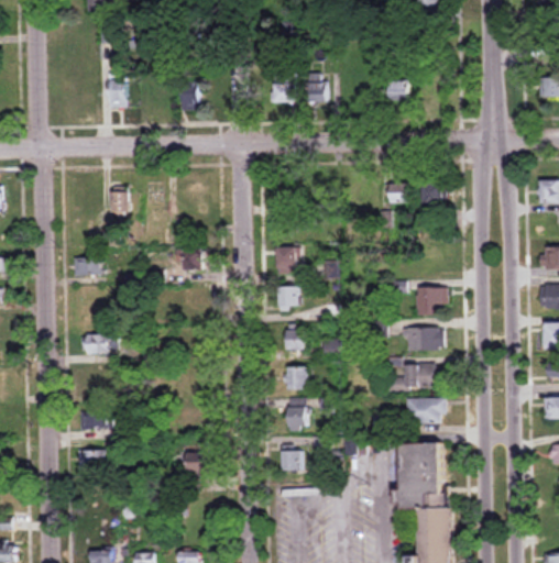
[(83,0),(83,12),(109,13),(109,0),(83,0)]
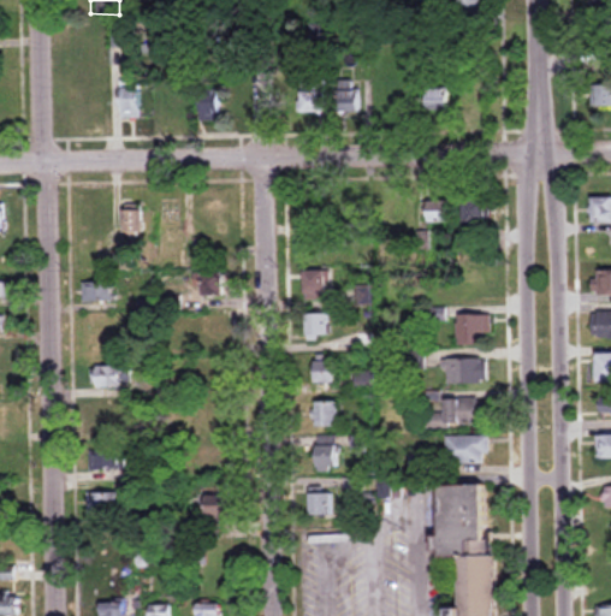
[(476,0),(452,0),(452,15),(478,15),(476,0)]
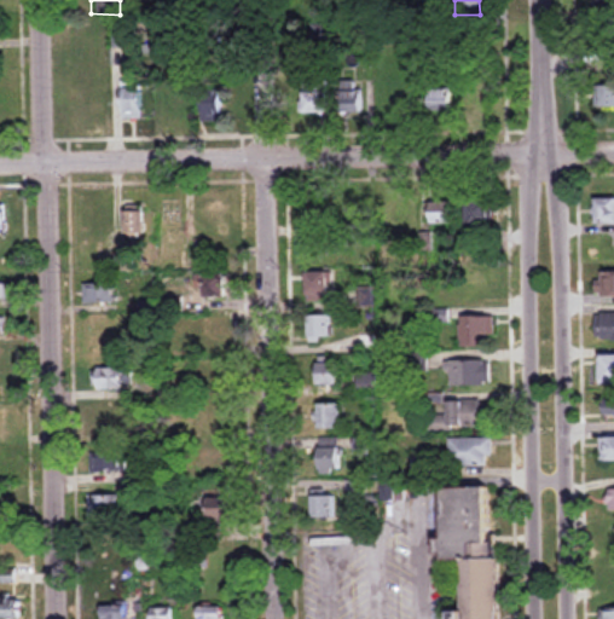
[(613,12),(613,0),(591,0),(592,12),(613,12)]
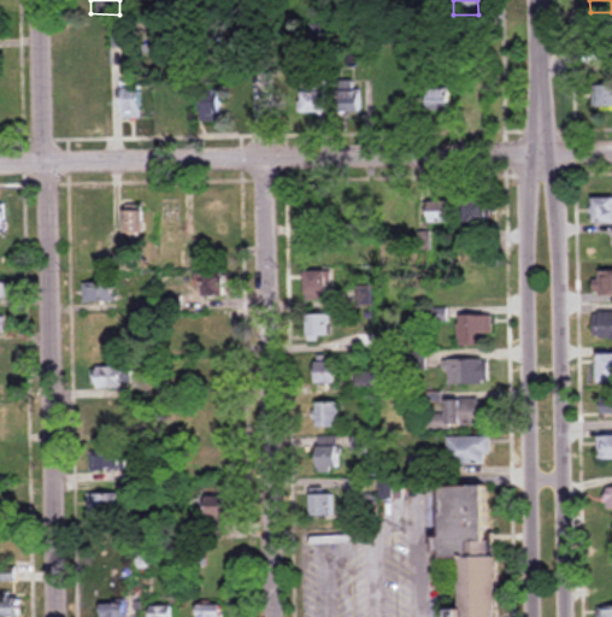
[(322,80),(298,80),(298,113),(322,113),(322,80)]
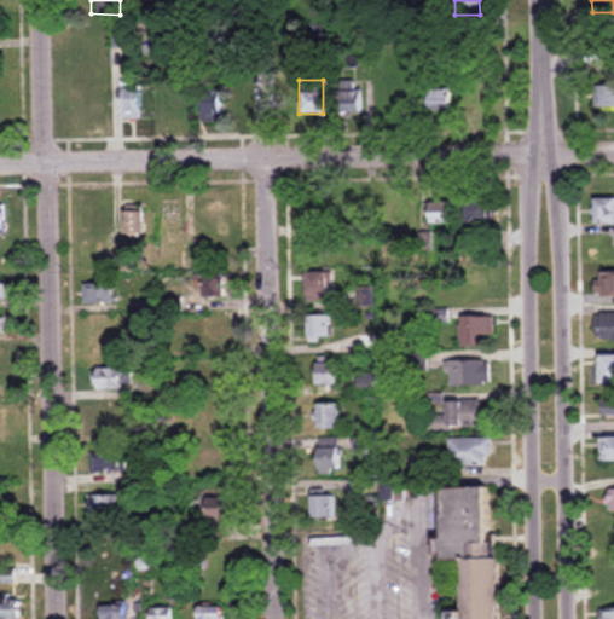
[(120,119),(138,119),(138,82),(120,82),(120,119)]
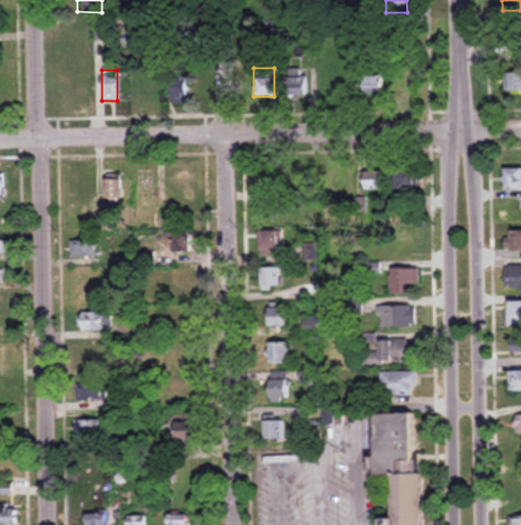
[(520,90),(520,73),(507,73),(507,91),(520,90)]
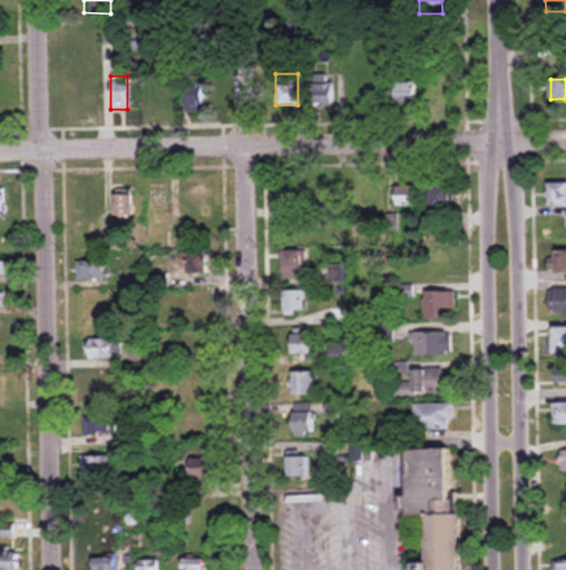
[(393,101),(412,101),(412,81),(393,81),(393,101)]
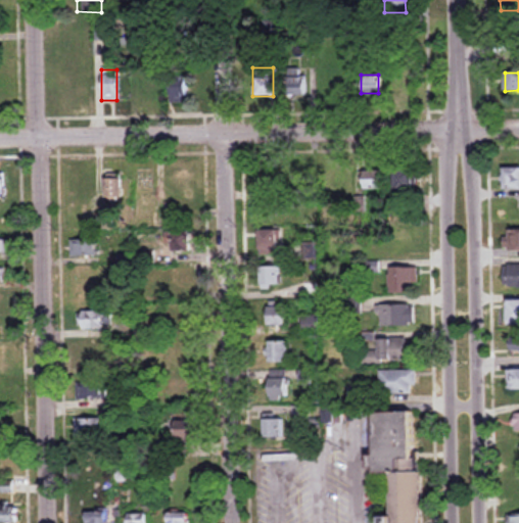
[(389,93),(412,93),(412,75),(389,75),(389,93)]
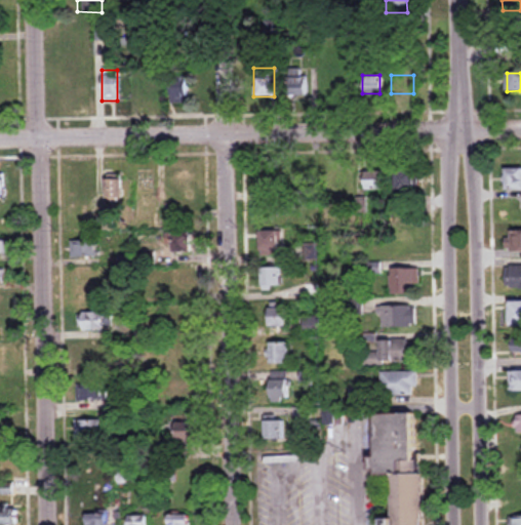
[(304,76),(285,76),(285,96),(304,96),(304,76)]
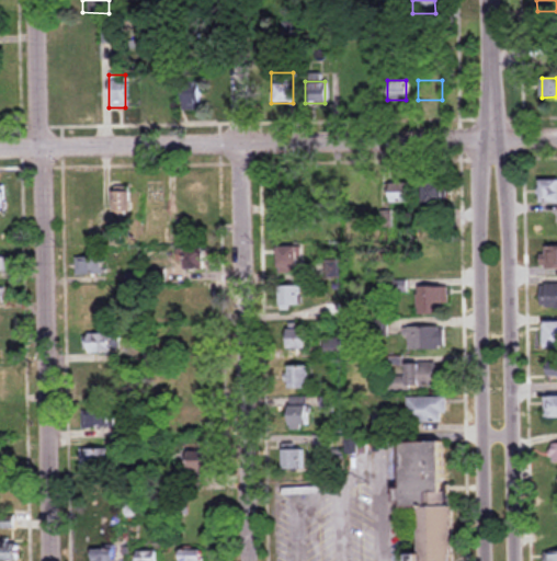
[(181,111),(199,111),(199,82),(181,82),(181,111)]
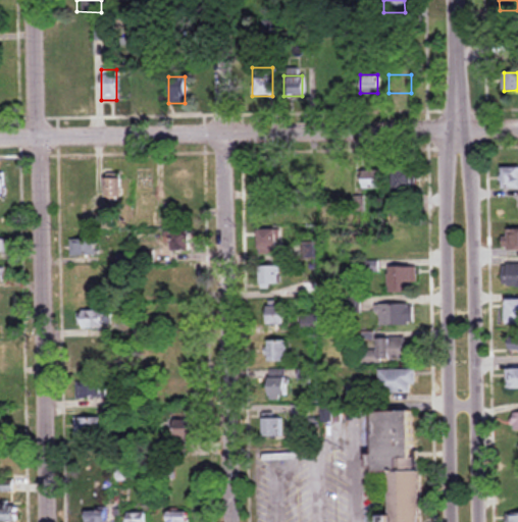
[(501,189),(517,189),(517,166),(501,167),(501,189)]
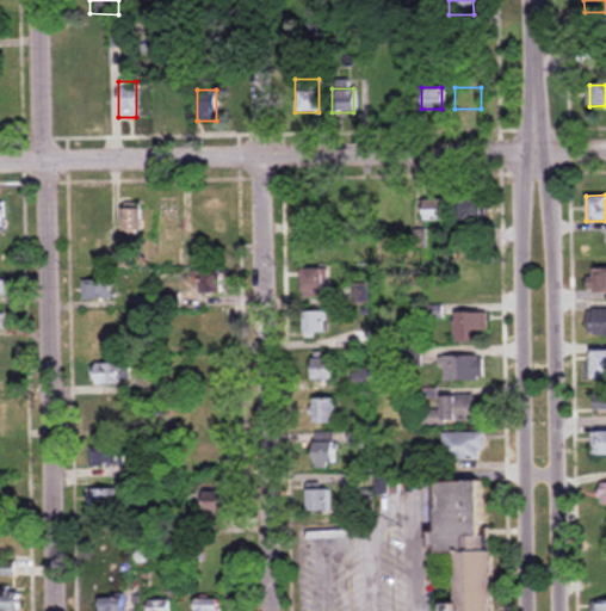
[(484,222),(483,196),(458,196),(458,223),(484,222)]
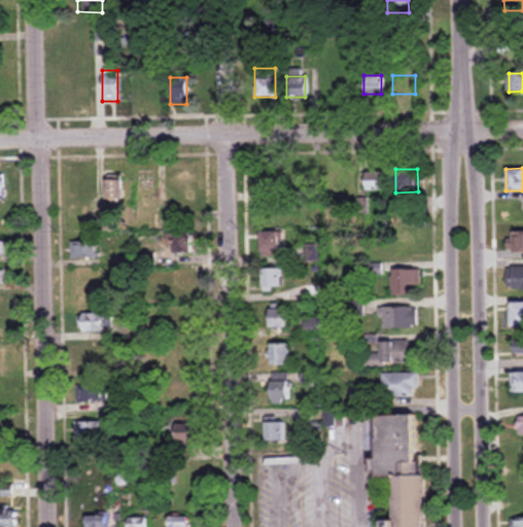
[(384,171),(364,171),(364,190),(384,190),(384,171)]
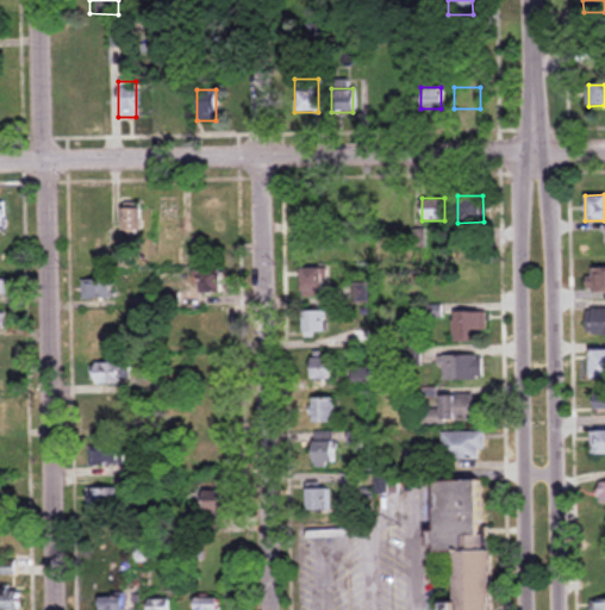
[(320,200),(298,200),(298,225),(320,225),(320,200)]
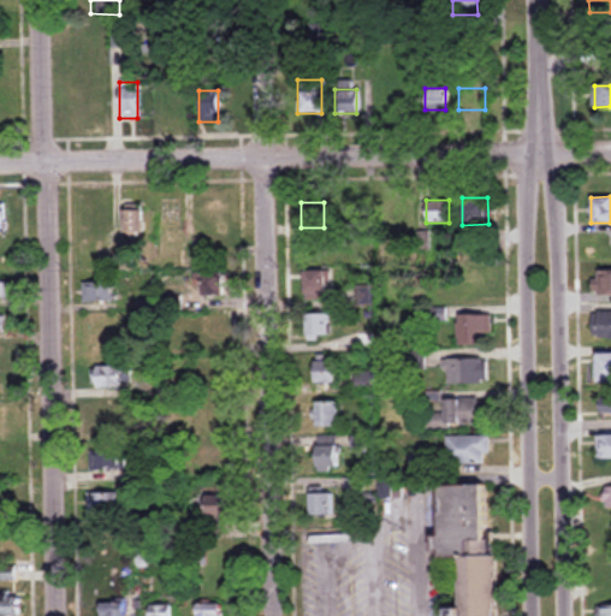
[(353,205),(340,206),(343,221),(355,220),(353,205)]
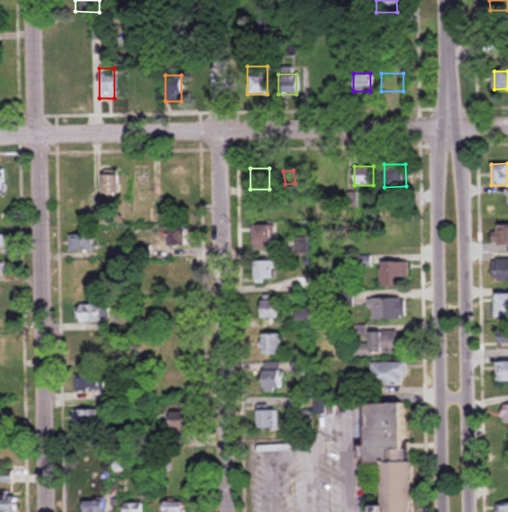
[(117,175),(101,175),(101,194),(117,194),(117,175)]
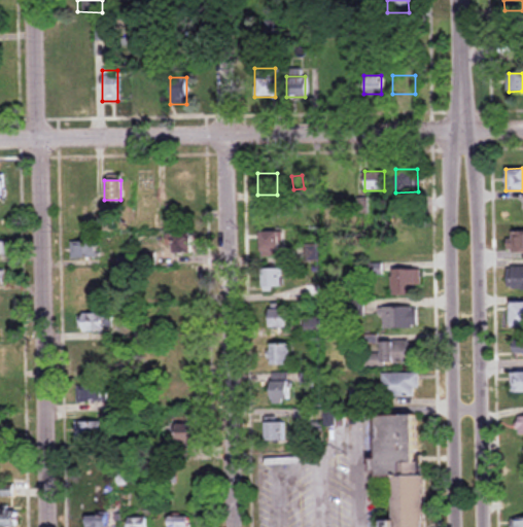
[(96,217),(96,230),(109,230),(109,217),(96,217)]
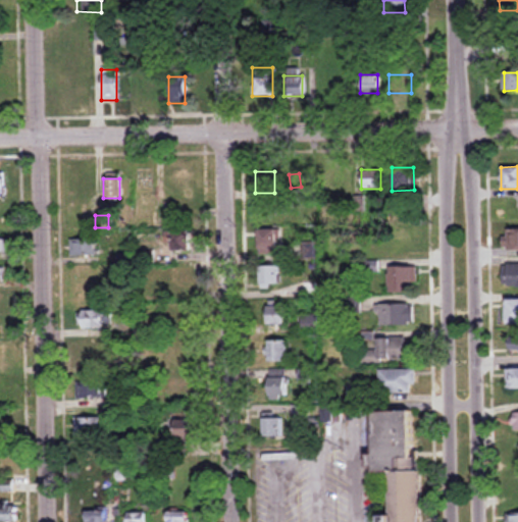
[(499,251),(517,250),(517,228),(499,229),(499,251)]
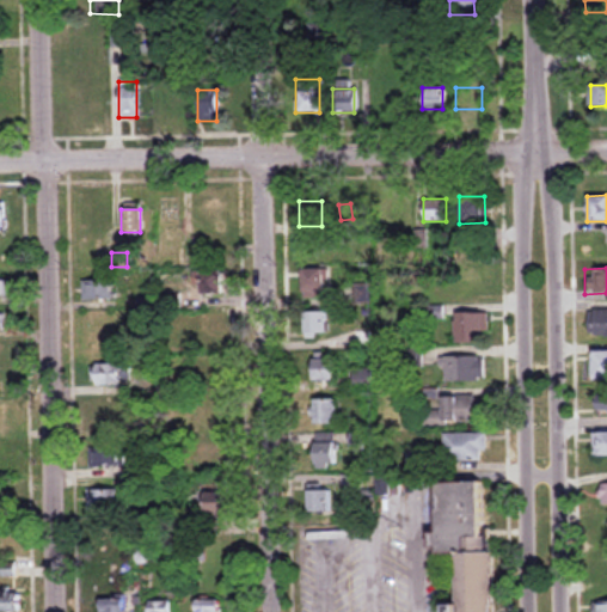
[(300,299),(323,299),(323,269),(300,269),(300,299)]
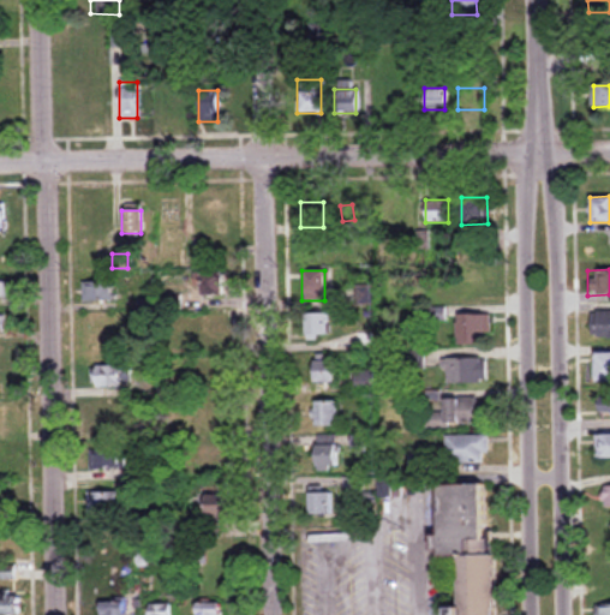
[(222,297),(222,273),(201,273),(201,297),(222,297)]
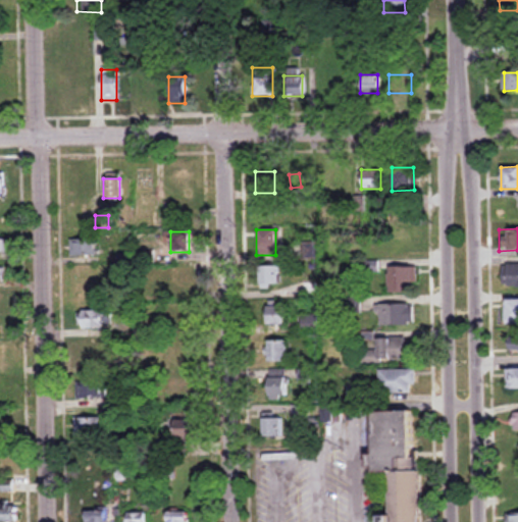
[(67,241),(67,256),(93,256),(93,241),(67,241)]
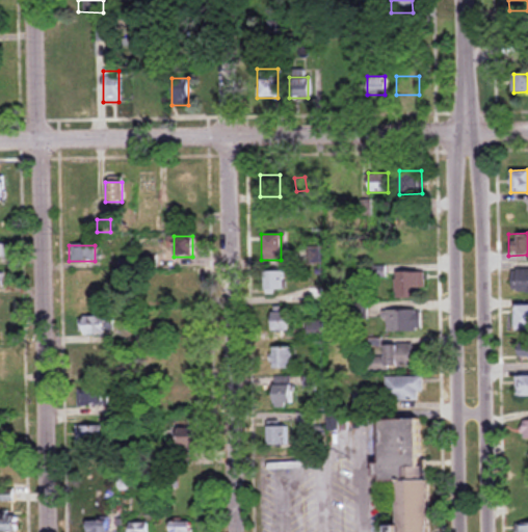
[(154,256),(134,256),(134,269),(154,269),(154,256)]
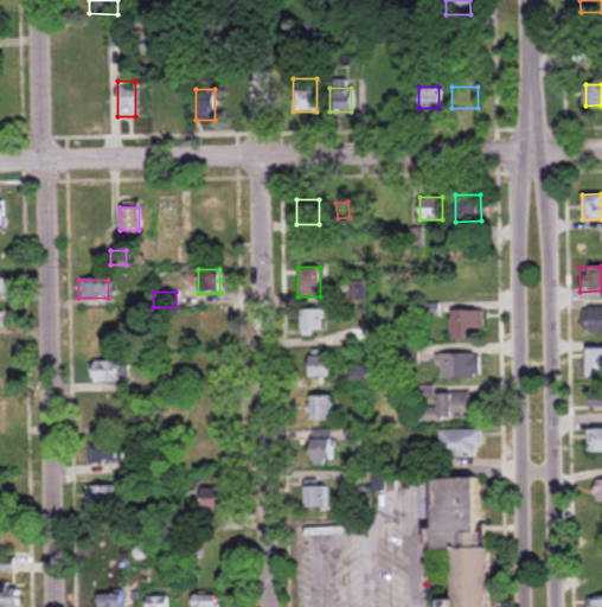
[(299,333),(322,333),(322,310),(299,310),(299,333)]
